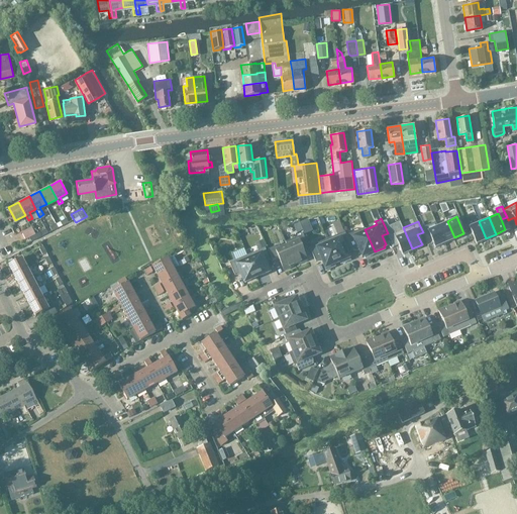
[(447,221),(437,225),(444,241),(454,237),(447,221)]
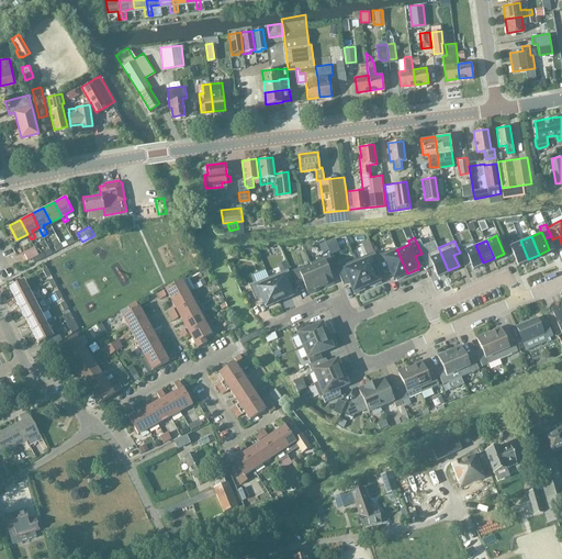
[(520,241),(509,245),(517,264),(528,259),(520,241)]
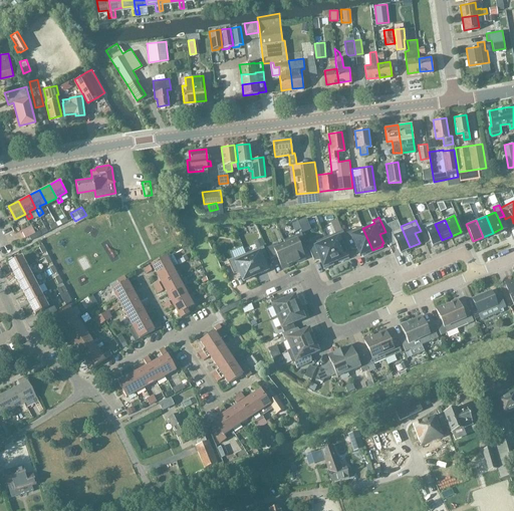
[(423,223),(418,225),(421,231),(423,237),(428,234),(433,244),(442,240),(435,224),(426,228),(424,223),(423,223)]
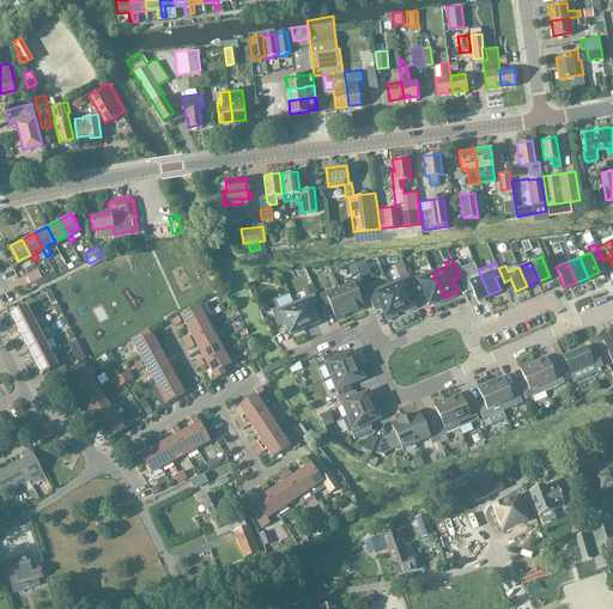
[(36,284),(43,279),(42,275),(37,267),(25,273),(30,281),(35,279),(36,284)]
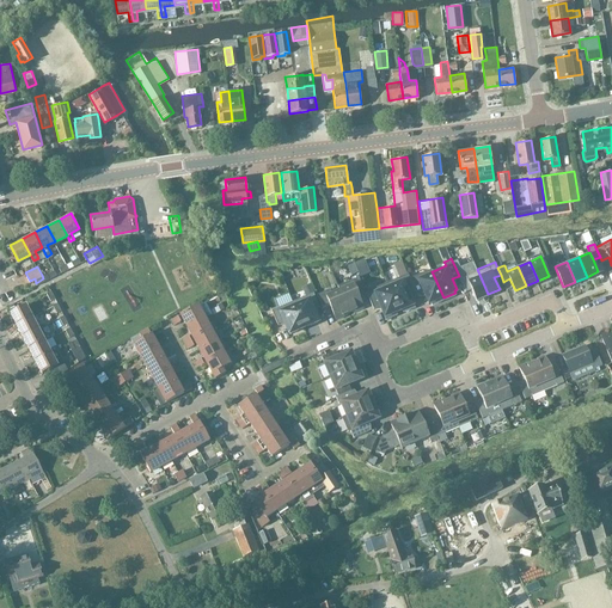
[(433,271),(430,266),(410,276),(415,289),(417,294),(423,292),(428,302),(430,301),(432,304),(444,298),(432,271),(433,271)]
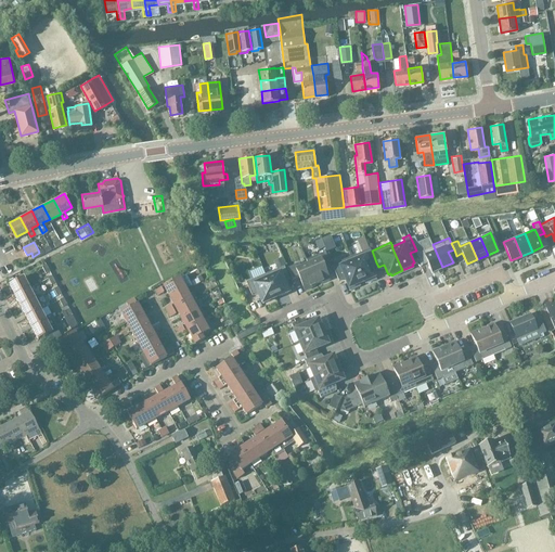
[(418,251),(416,252),(422,264),(424,262),(427,261),(431,272),(442,267),(433,244),(418,251)]
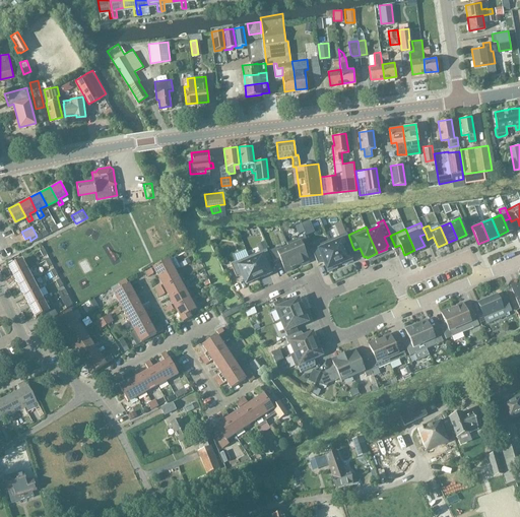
[(346,231),(329,239),(339,263),(342,261),(342,263),(352,259),(347,248),(352,246),(346,231)]
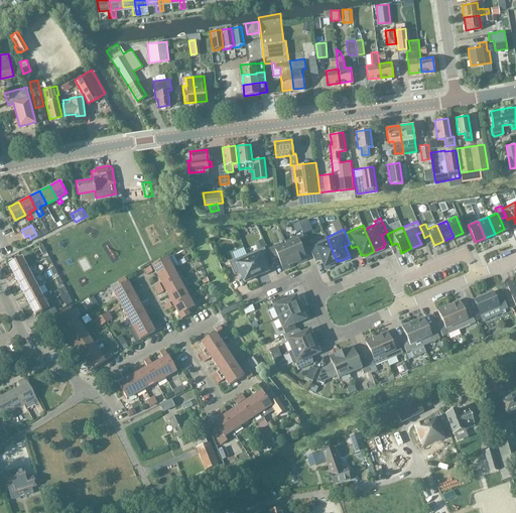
[(284,240),(286,243),(294,262),(299,259),(299,261),(305,258),(300,246),(306,243),(302,232),(284,240)]
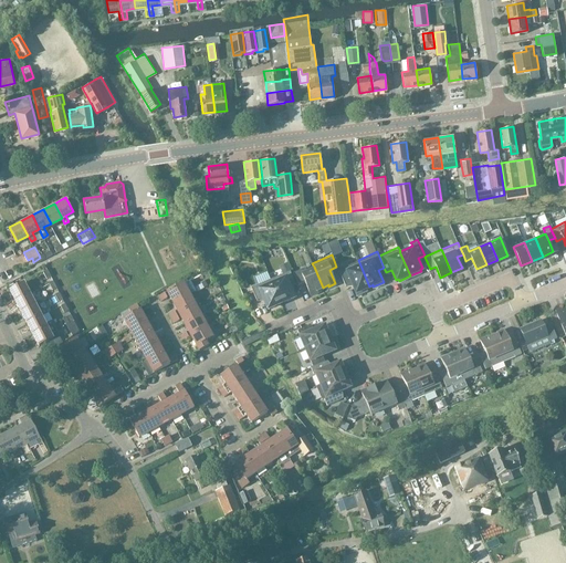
[(67,270),(73,264),(69,260),(63,266),(67,270)]
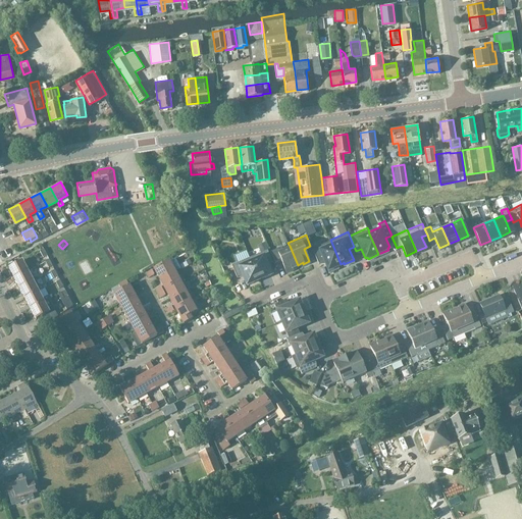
[(341,264),(330,240),(312,247),(318,262),(324,260),(329,271),(338,267),(337,265),(341,264)]
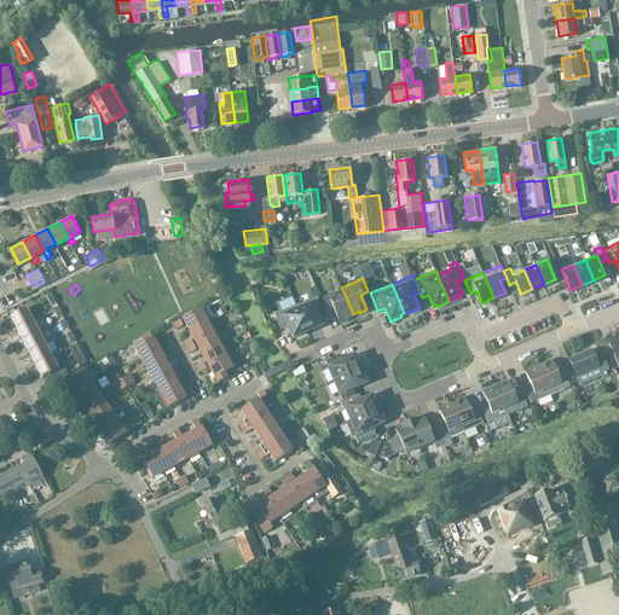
[(347,317),(353,314),(343,291),(335,295),(334,290),(320,296),(325,309),(333,306),(340,321),(347,318),(347,317)]
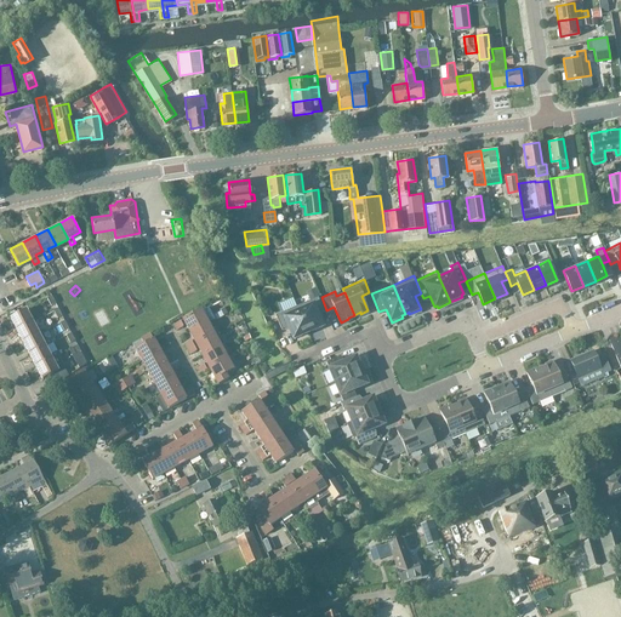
[(296,304),(307,330),(312,327),(313,329),(322,325),(317,313),(324,309),(318,295),(296,304)]
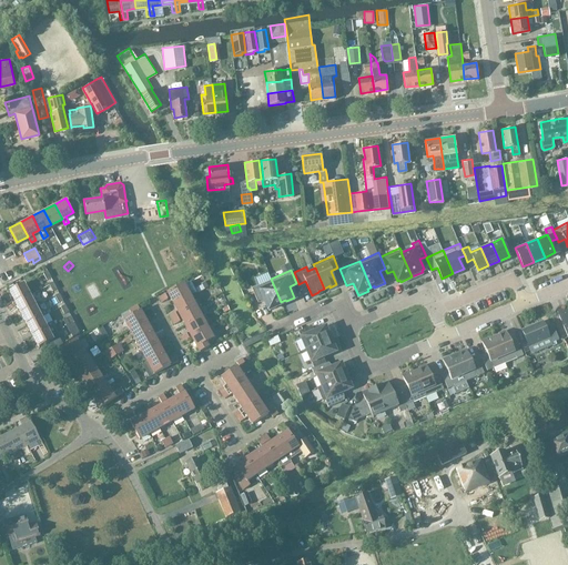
[(276,303),(281,302),(271,279),(252,286),(257,301),(259,301),(257,300),(264,296),(270,309),(277,305),(276,303)]
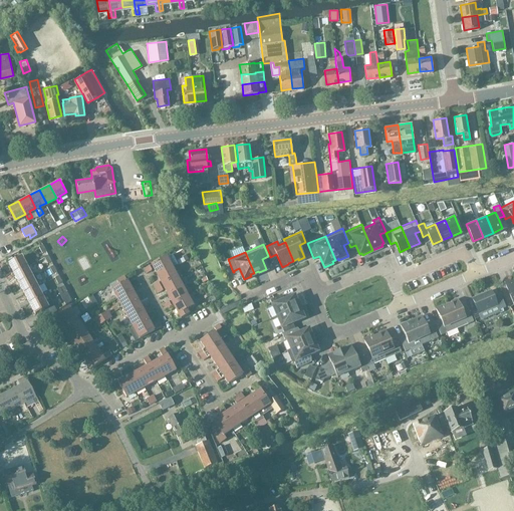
[(8,261),(13,271),(26,264),(21,254),(8,261)]
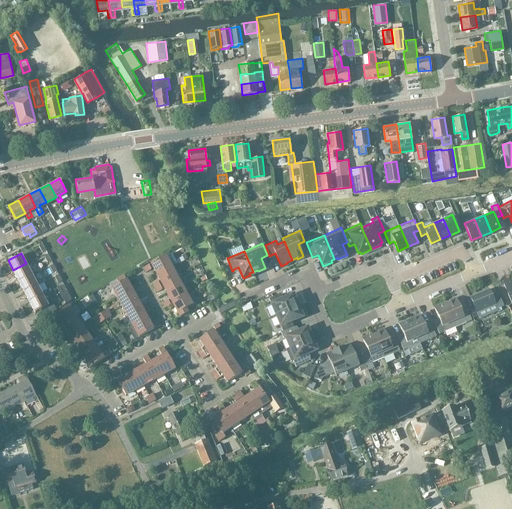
[(156,272),(170,264),(165,254),(150,262),(156,272)]
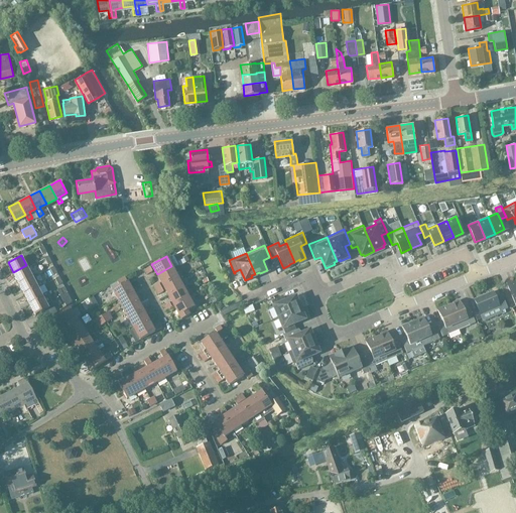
[(30,272),(26,265),(13,272),(19,282),(32,276),(39,272),(37,268),(30,272)]
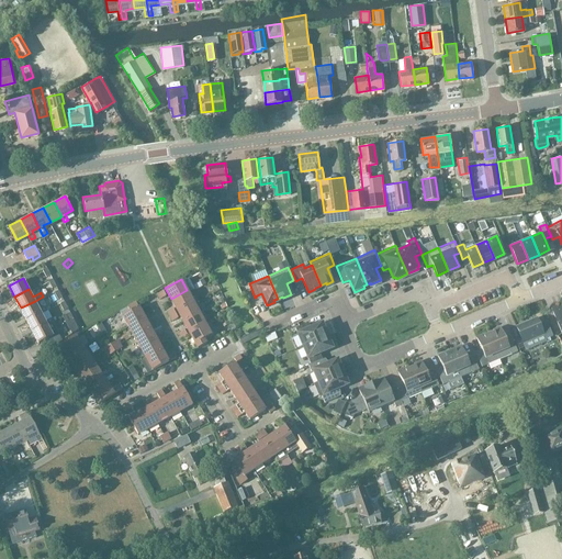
[(193,301),(187,290),(171,299),(177,310),(193,301)]
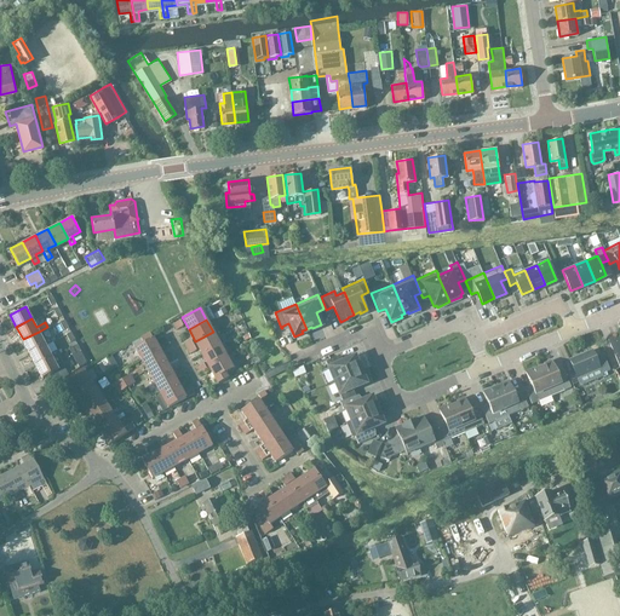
[(42,339),(39,332),(23,339),(29,352),(45,344),(52,340),(50,335),(42,339)]
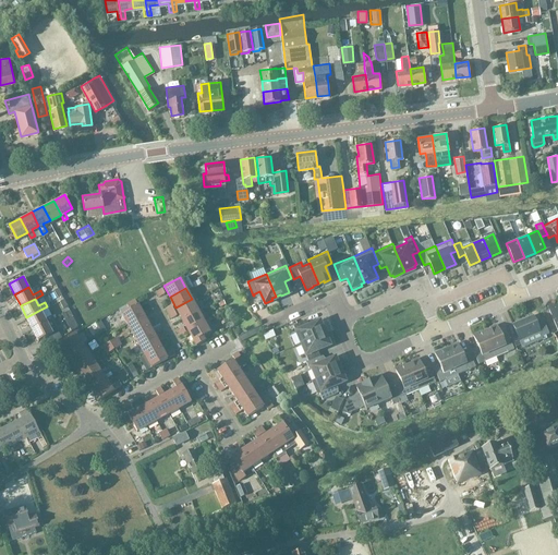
[(129,308),(121,312),(128,323),(143,314),(137,303),(135,299),(126,303),(129,308)]
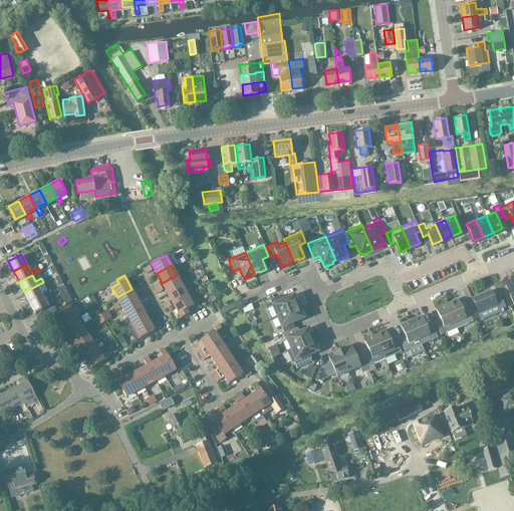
[(177,275),(162,283),(168,292),(182,284),(177,275)]
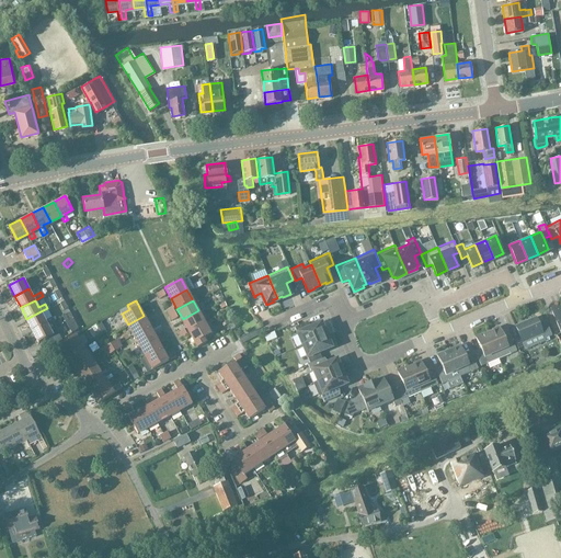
[(556,305),(551,307),(560,331),(560,304),(556,306),(556,305)]
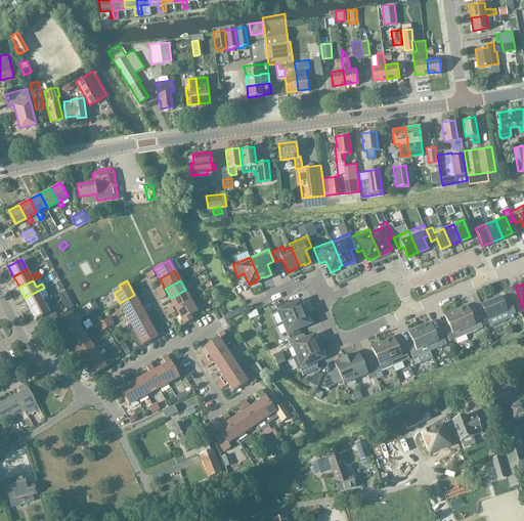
[(64,290),(58,293),(61,299),(68,296),(64,290)]
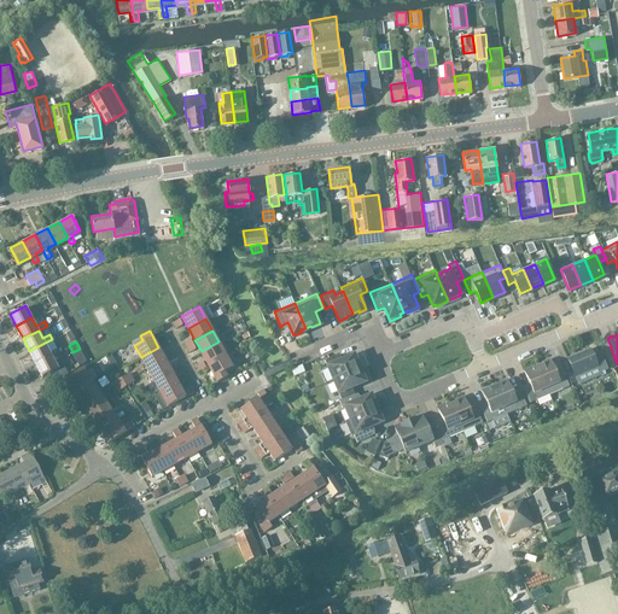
[(226,354),(219,341),(202,351),(208,363),(226,354)]
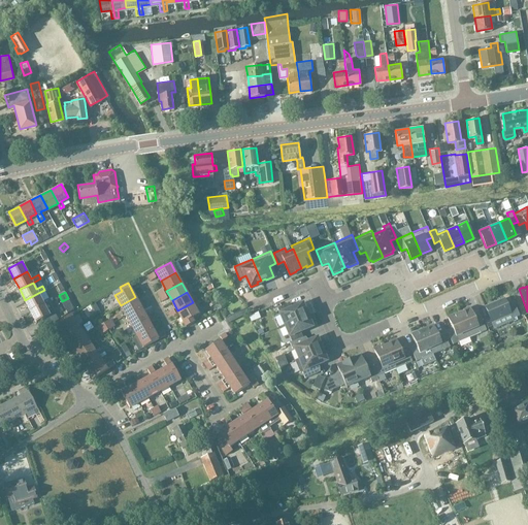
[(44,303),(50,301),(50,300),(47,296),(41,299),(38,293),(25,300),(30,310),(44,303)]
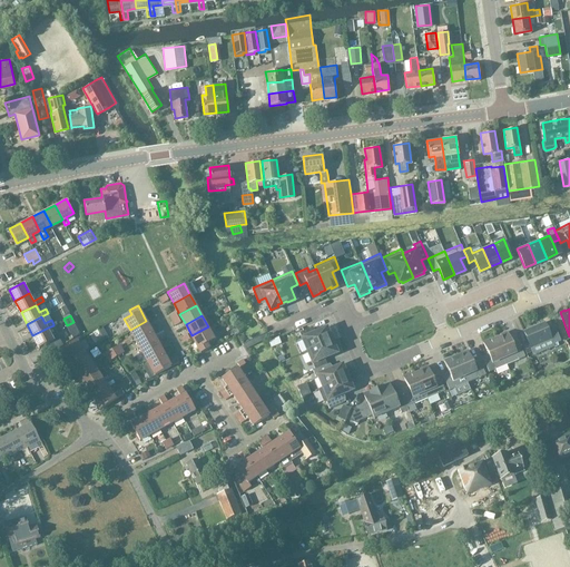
[(552,342),(560,339),(554,325),(548,329),(543,320),(523,329),(530,345),(550,336),(552,342)]
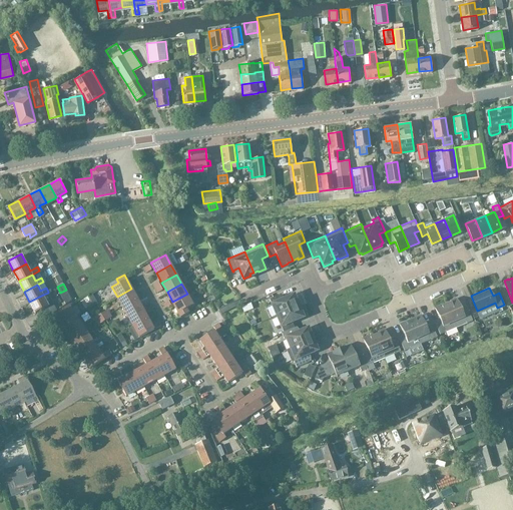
[(122,307),(137,299),(131,289),(117,297),(122,307)]
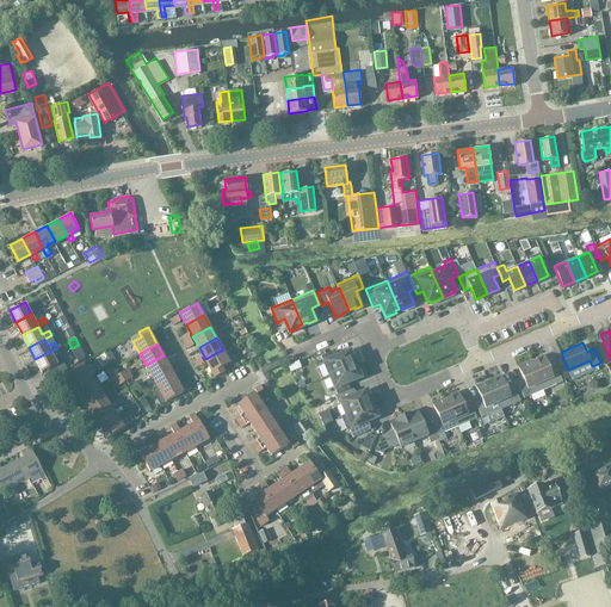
[(321,354),(329,373),(358,361),(355,354),(352,354),(350,350),(338,354),(335,347),(321,354)]
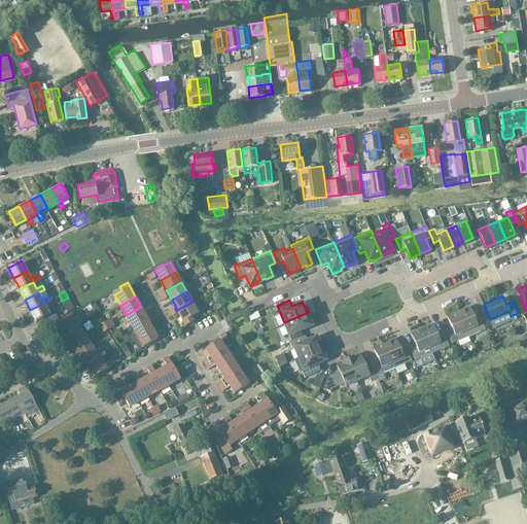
[(44,303),(30,310),(36,320),(49,313),(55,310),(49,301),(44,303)]
